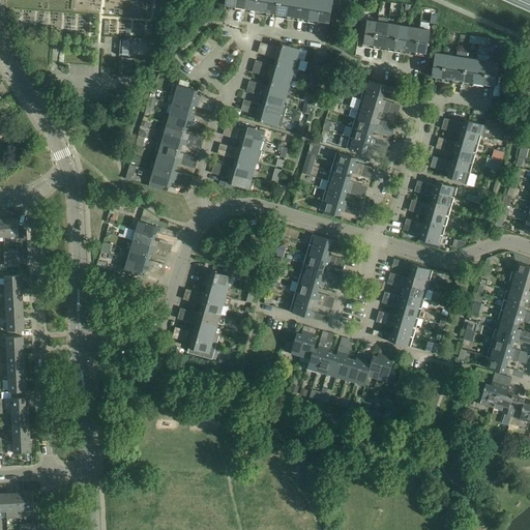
[(229,9),(235,10),(236,0),(225,0),(225,4),(229,5),(229,9)]
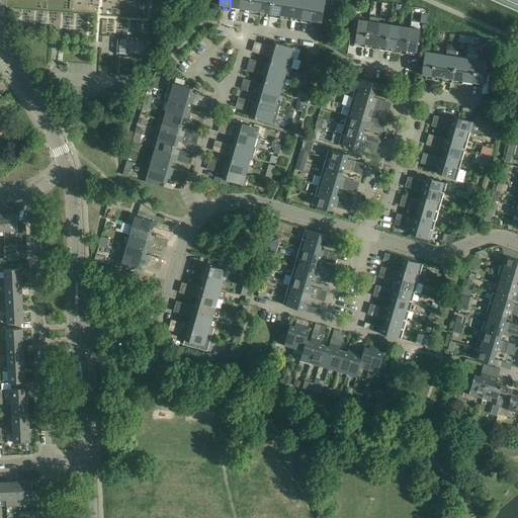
[(240,8),(241,0),(231,0),(230,10),(236,11),(236,7),(240,8)]
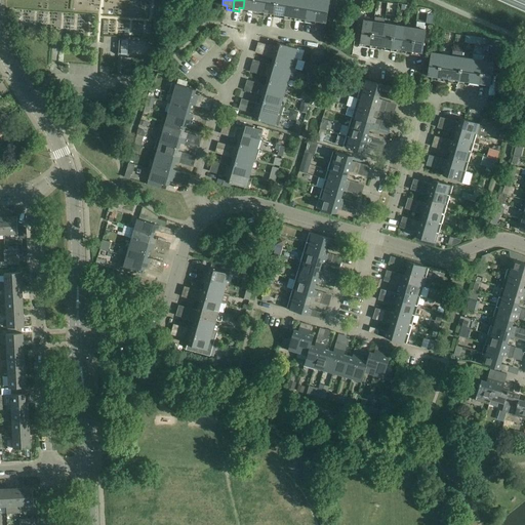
[(247,12),(253,13),(255,0),(244,0),(243,8),(247,8),(247,12)]
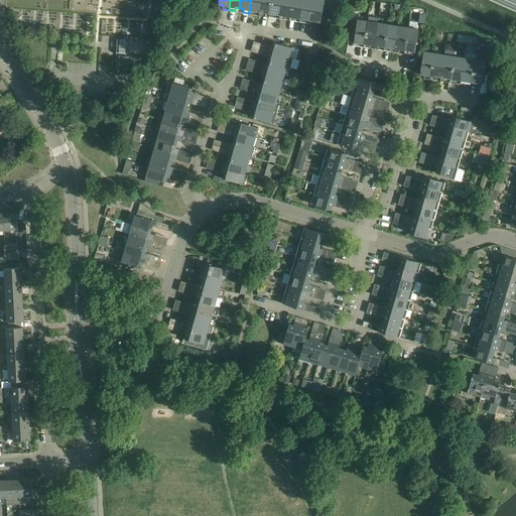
[(256,10),(260,11),(261,0),(251,0),(249,13),(255,14),(256,10)]
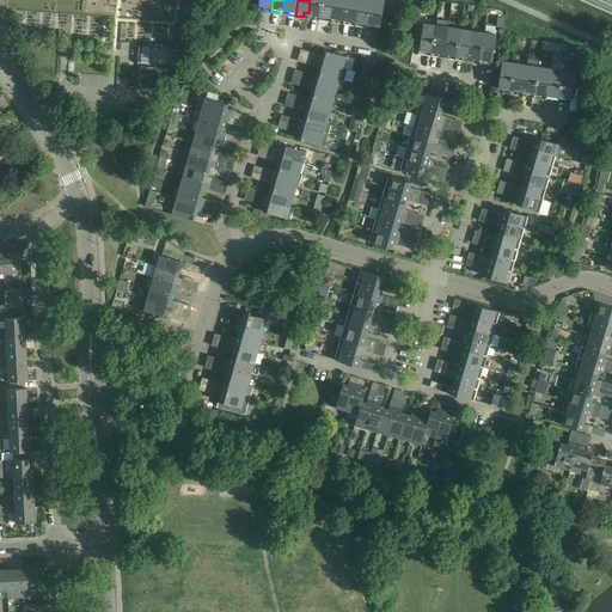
[(312,19),(319,20),(322,0),(310,0),(308,13),(313,14),(312,19)]
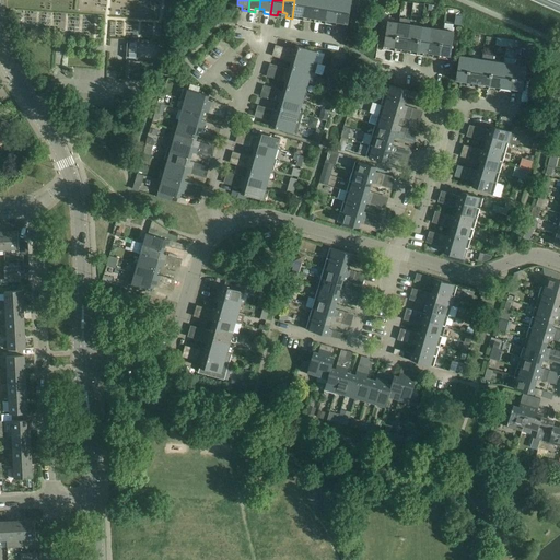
[(300,15),(304,16),(306,0),(294,0),(292,19),(299,20),(300,15)]
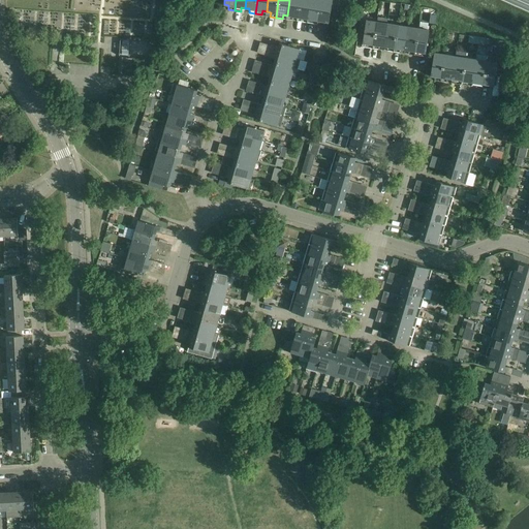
[(290,20),(297,21),(300,0),(289,0),(287,16),(291,16),(290,20)]
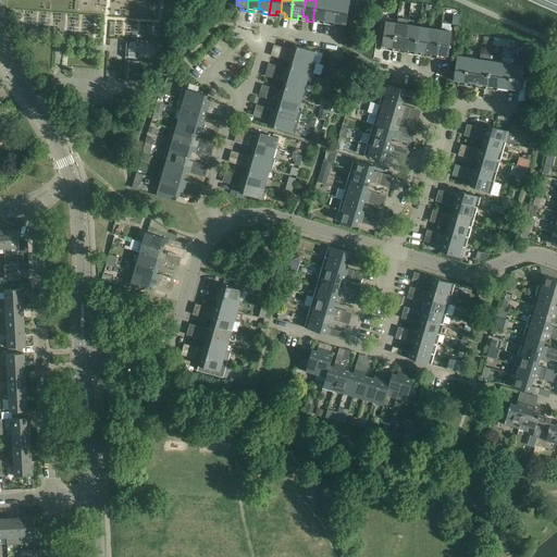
[(326,0),(316,0),(312,22),(319,23),(320,19),(324,20),(326,0)]
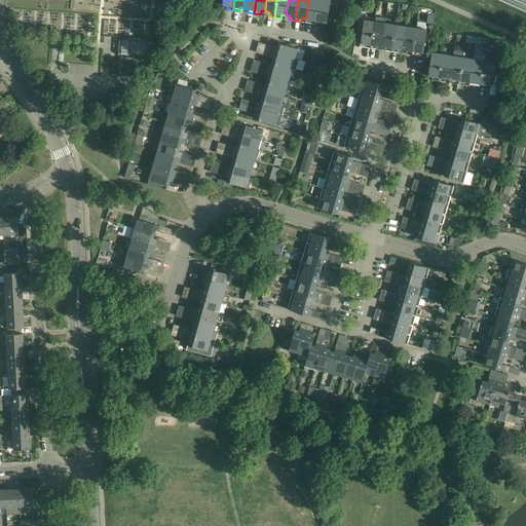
[(315,24),(318,0),(308,0),(306,19),(310,20),(309,23),(315,24)]
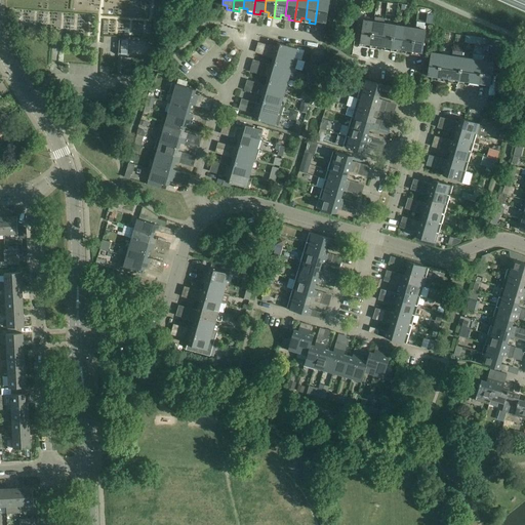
[(329,0),(318,0),(315,24),(321,25),(322,22),(326,22),(329,0)]
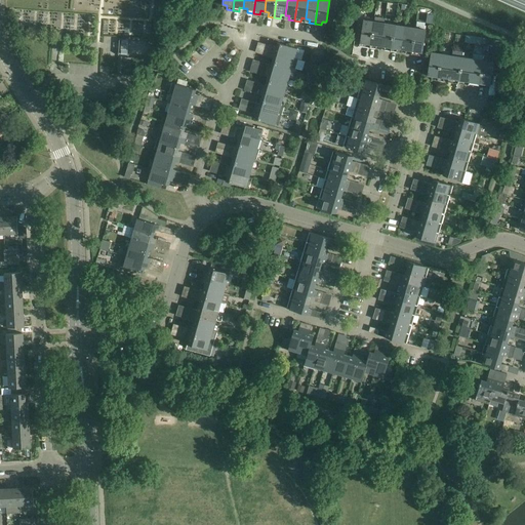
[(370,48),(374,21),(363,19),(360,42),(364,43),(364,47),(370,48)]
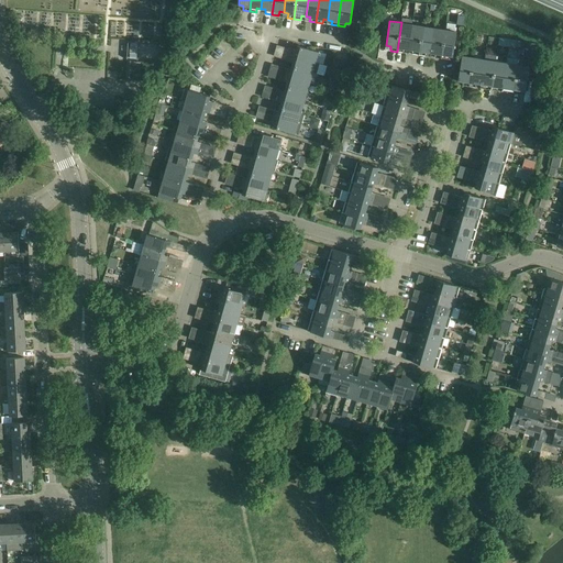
[(408,50),(412,24),(401,22),(397,52),(404,53),(404,48),(408,50)]
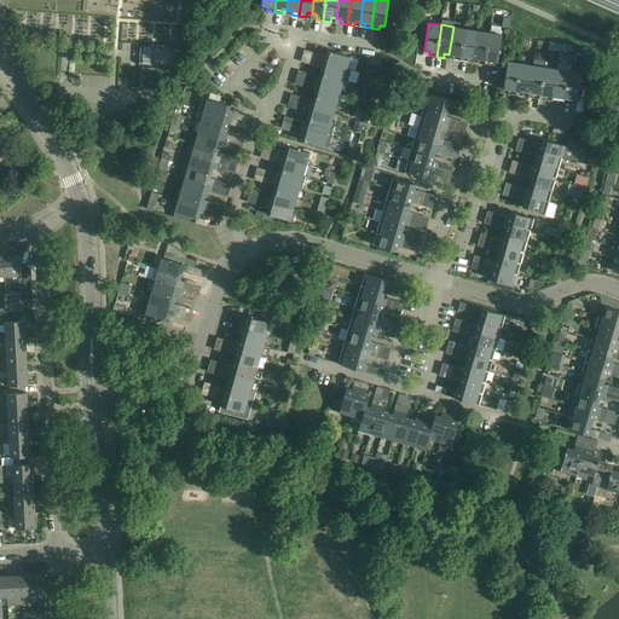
[(461,61),(466,29),(453,27),(449,55),(453,55),(453,59),(461,61)]
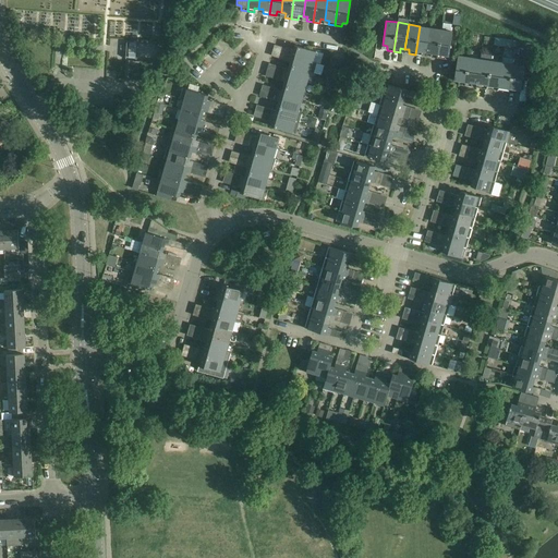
[(423,51),(427,52),(431,27),(420,26),(415,55),(422,56),(423,51)]
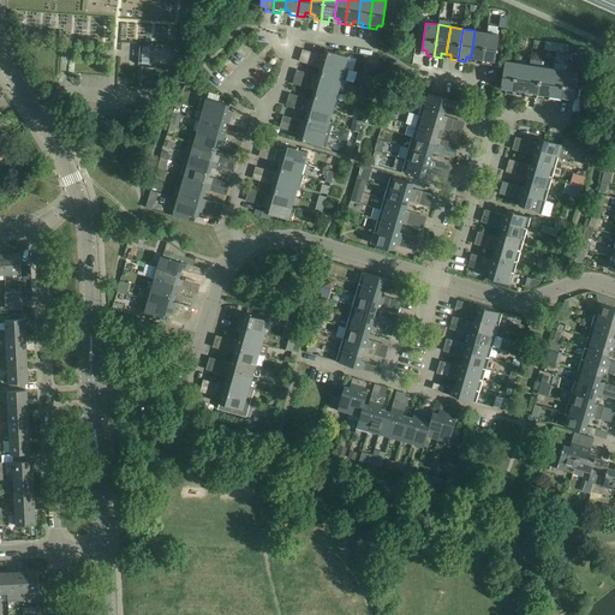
[(482,64),(487,33),(475,30),(471,58),(476,58),(475,63),(482,64)]
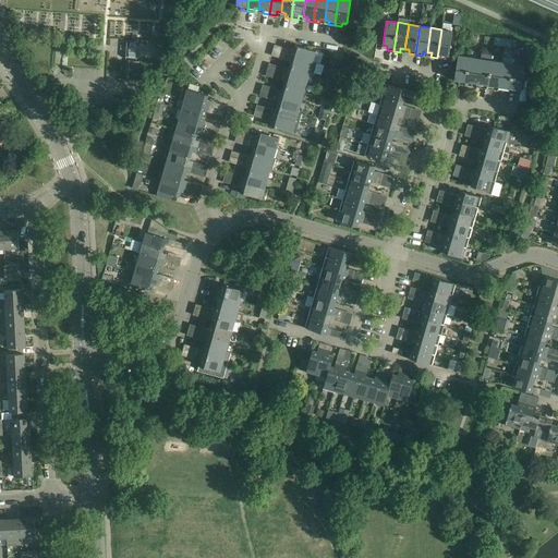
[(453,32),(441,29),(437,58),(444,59),(445,55),(449,56),(453,32)]
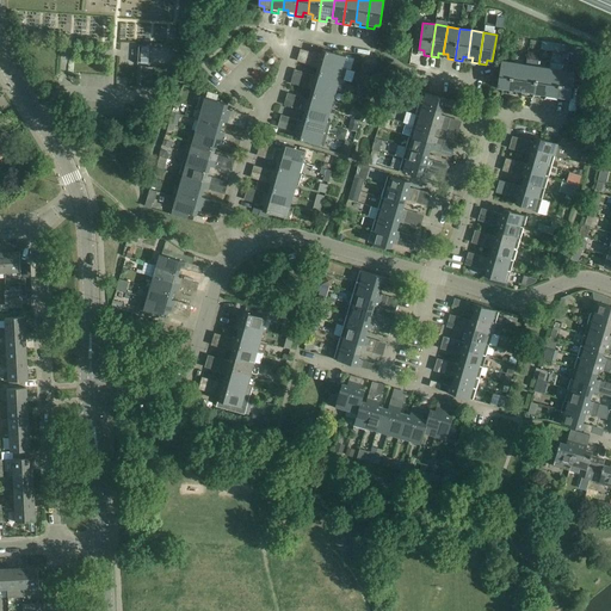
[(539,54),(563,57),(565,51),(571,51),(572,45),(542,41),(539,54)]
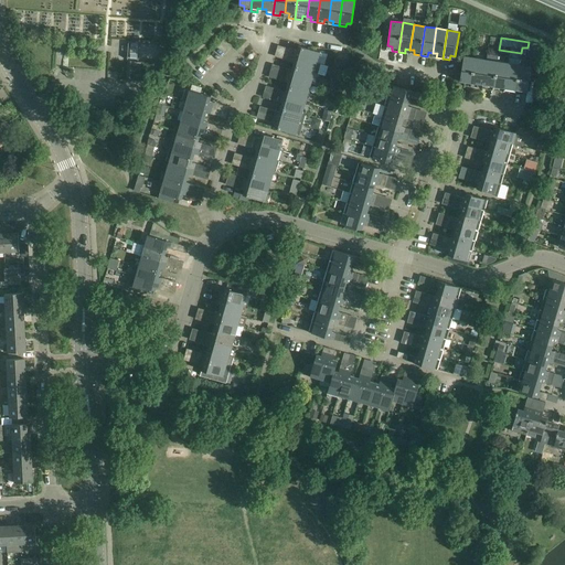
[(287,53),(317,62),(320,52),(299,46),(297,51),(288,49),(287,53)]
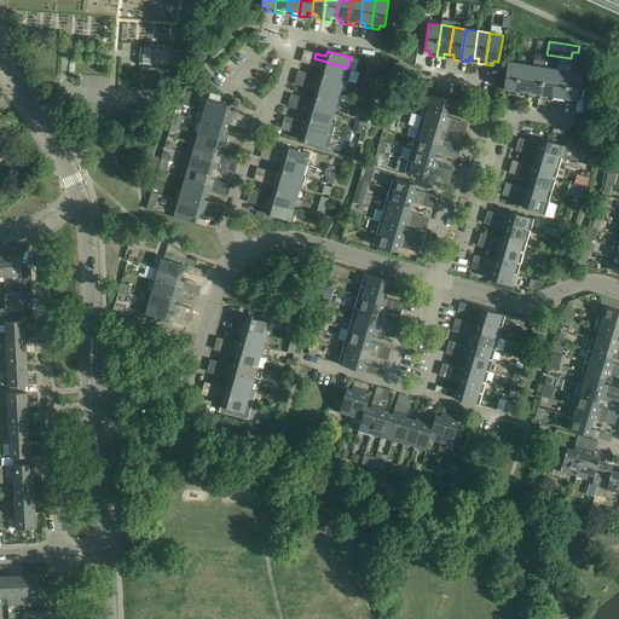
[(347,69),(347,68),(314,58),(312,65),(322,68),(320,73),(345,79),(348,80),(351,70),(347,69)]
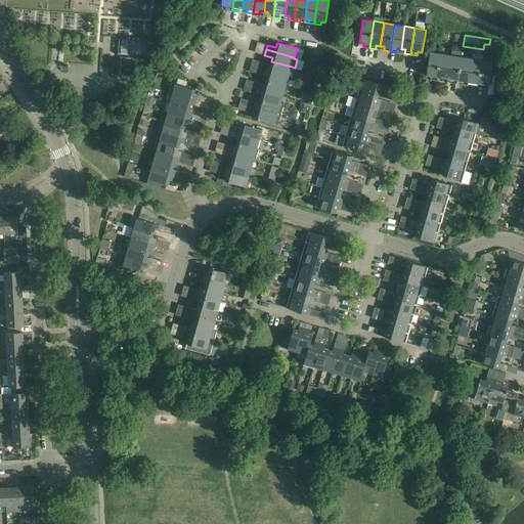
[(310,53),(309,60),(320,63),(322,56),(310,53)]
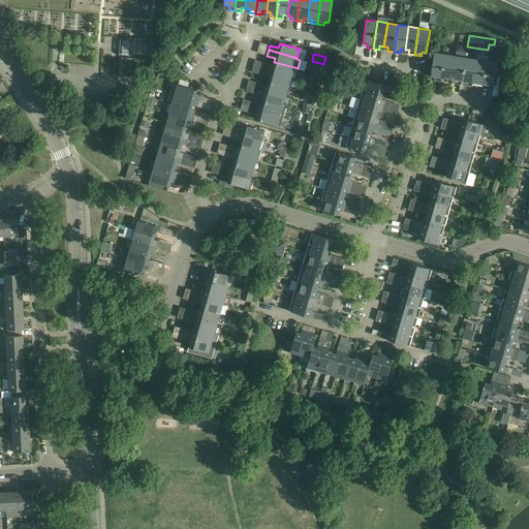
[(440,81),(444,56),(434,54),(431,75),(435,76),(435,81),(440,81)]
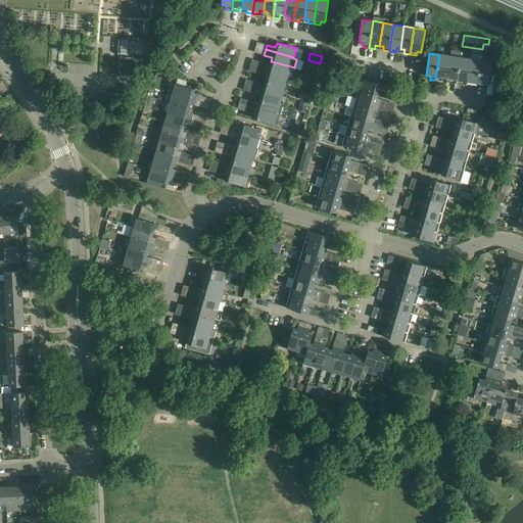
[(439,55),(435,80),(442,81),(442,78),(446,78),(449,56),(439,55)]
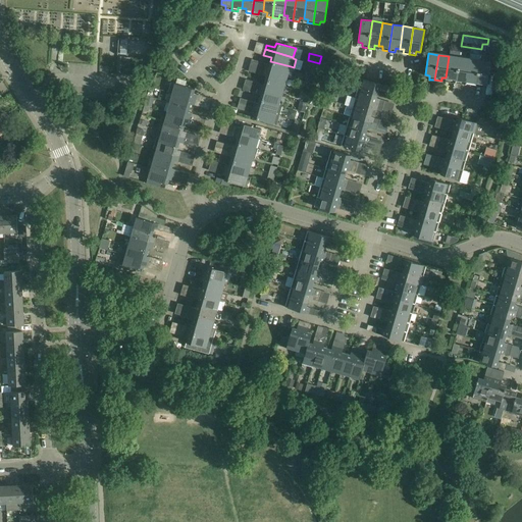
[(450,83),(455,83),(459,58),(449,56),(446,77),(450,79),(450,83)]
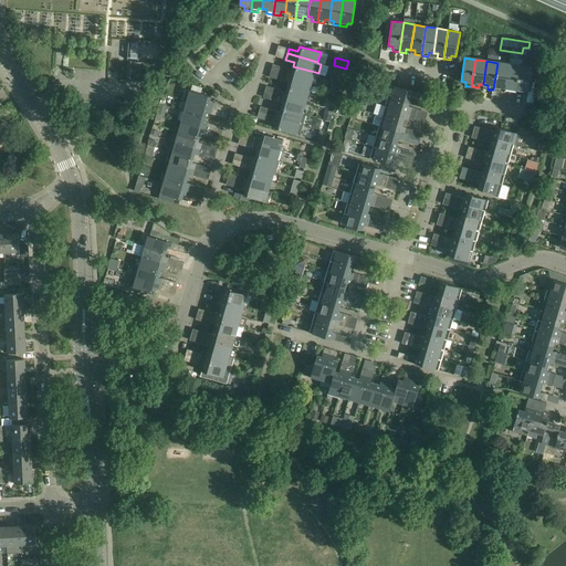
[(510,93),(516,94),(521,62),(510,61),(505,87),(510,88),(510,93)]
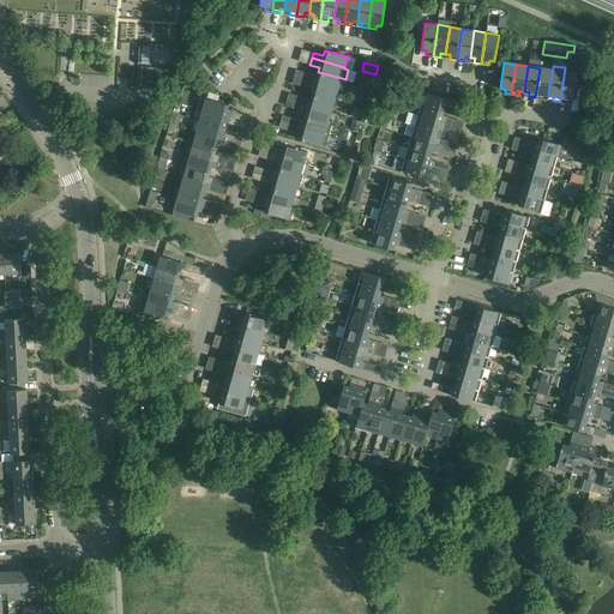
[(552,70),(540,68),(535,97),(543,98),(543,95),(548,95),(552,70)]
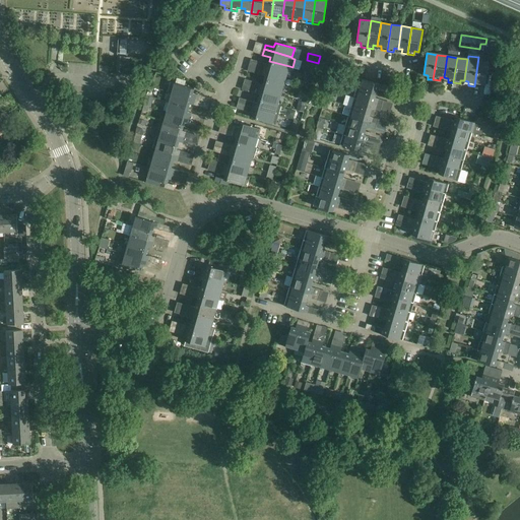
[(289,66),(269,61),(268,65),(260,63),(258,67),(286,76),(289,66)]
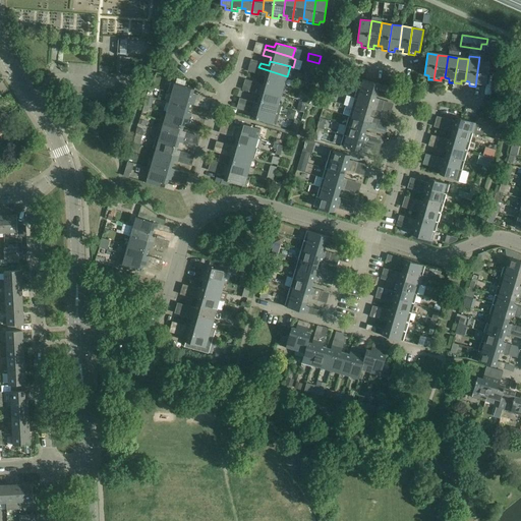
[(489,62),(479,61),(475,87),(481,88),(482,83),(486,83),(489,62)]
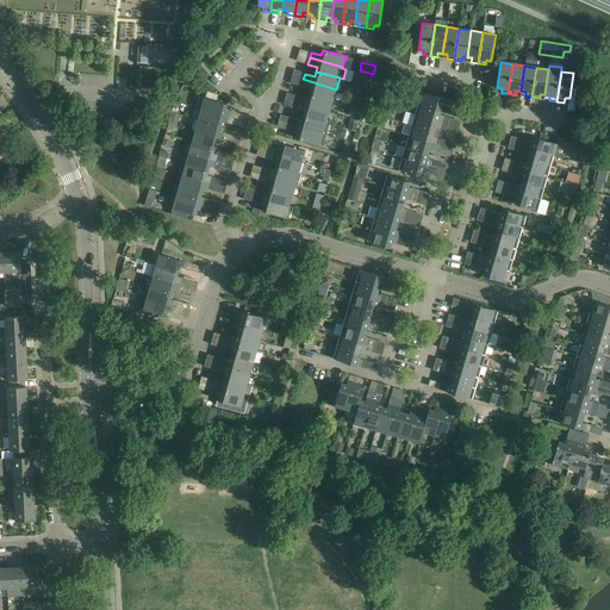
[(336,89),(303,79),(302,86),(311,89),(310,93),(332,100),(336,89)]
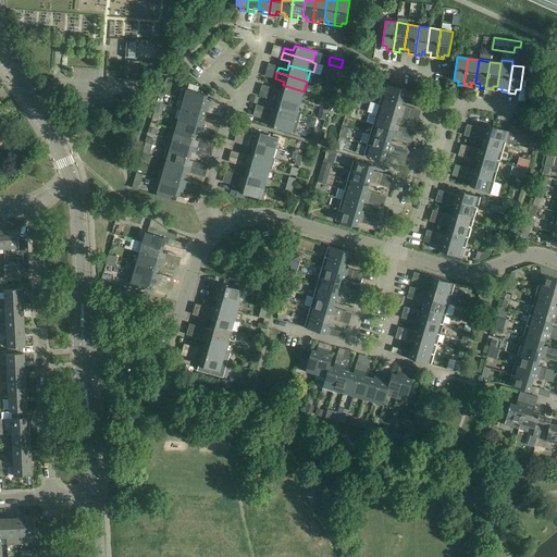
[(382,95),(403,100),(404,96),(413,99),(416,93),(385,84),(382,95)]
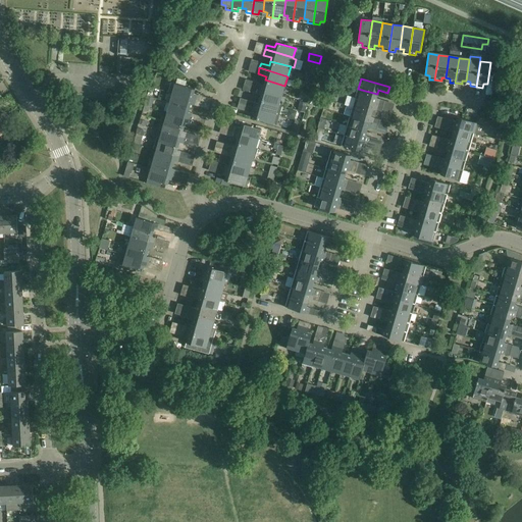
[(282,95),(284,86),(265,80),(264,85),(246,80),(245,84),(282,95)]
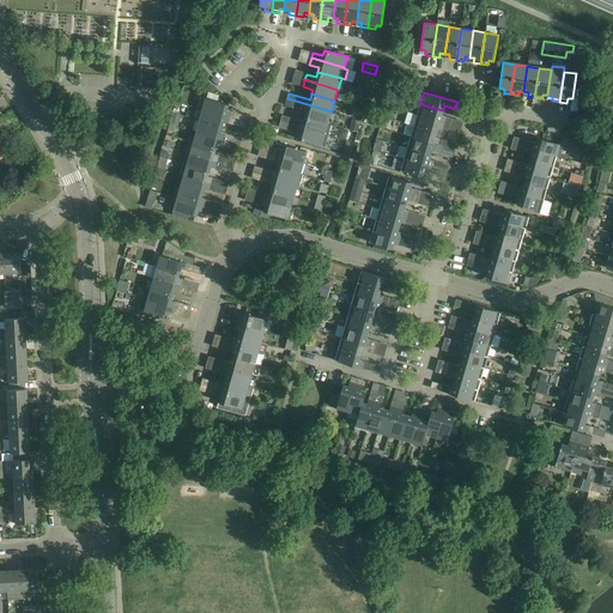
[(198,108),(202,109),(247,122),(249,116),(228,110),(229,104),(201,97),(198,108)]
